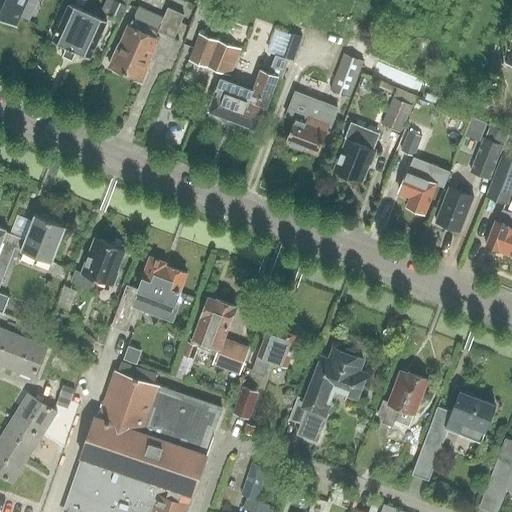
[(0,0),(0,16),(18,25),(25,7),(27,0),(0,0)]
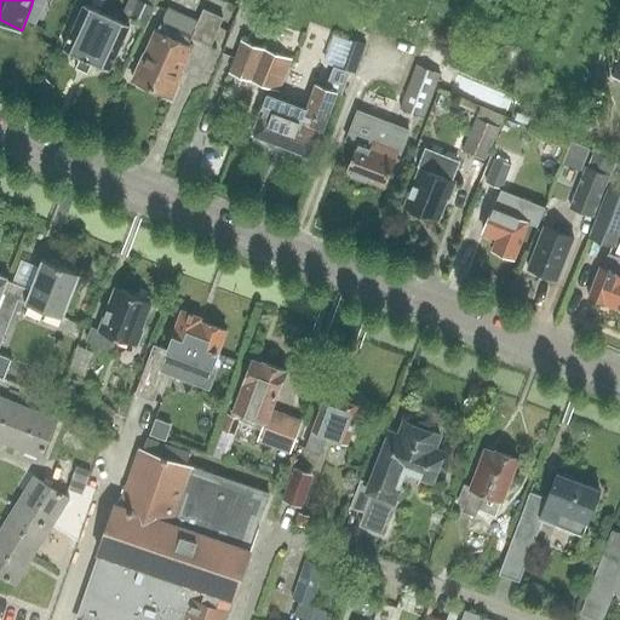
[(158,0),(139,0),(131,19),(147,27),(158,0)]
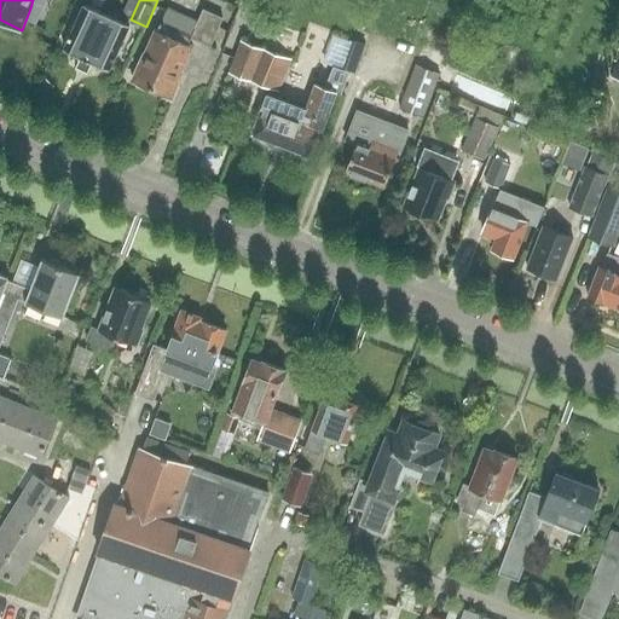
[(110,70),(123,39),(129,25),(85,5),(79,18),(64,50),(110,70)]
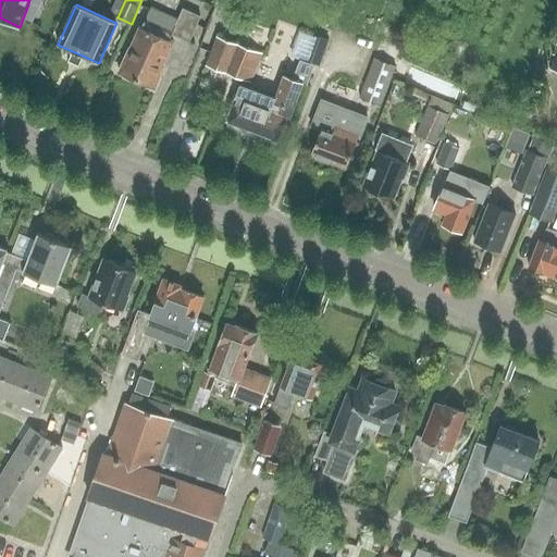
[(155,88),(165,64),(164,63),(174,41),(170,40),(172,35),(189,42),(200,16),(184,9),(178,20),(151,7),(141,27),(140,26),(131,49),(130,48),(119,72),(155,88)]
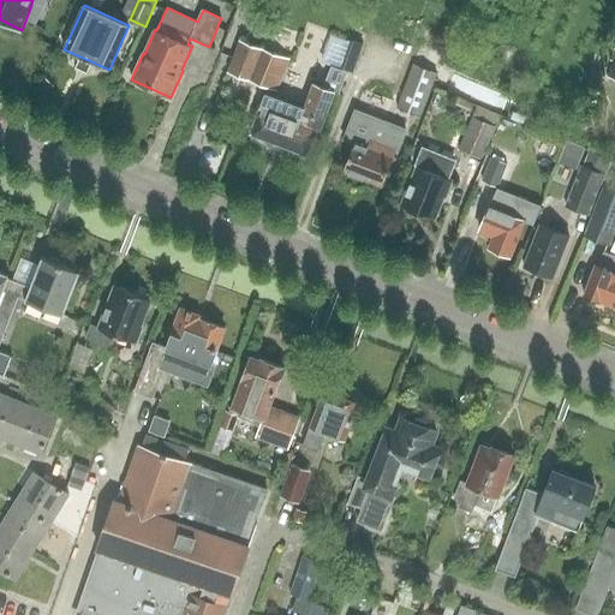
[(351,41),(341,69),(348,72),(353,73),(364,45),(351,40),(351,41)]
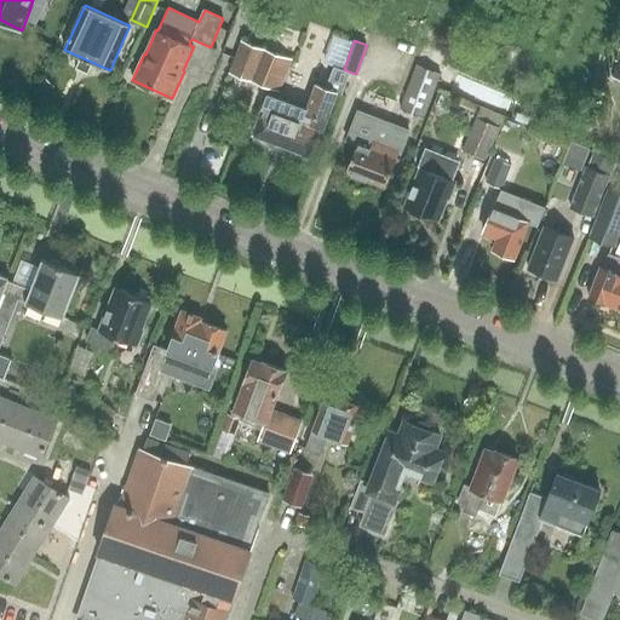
[(292,62),(242,42),(230,75),(280,93),(292,62)]
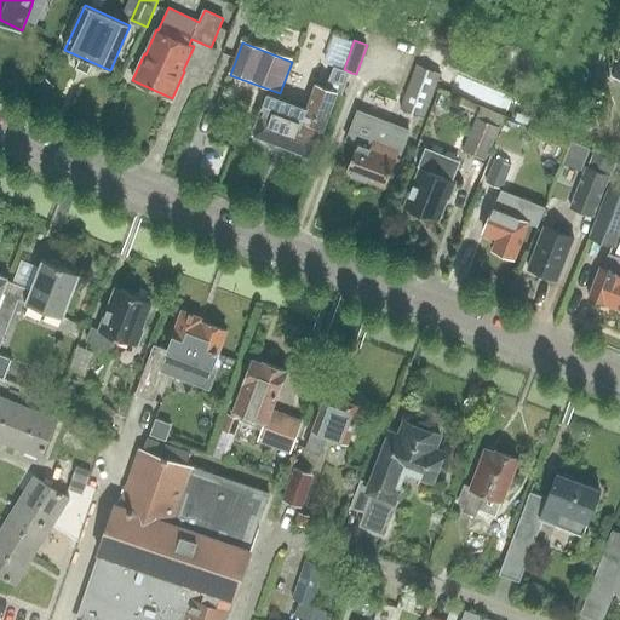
[(426,47),(406,114),(430,121),(451,56),(426,47)]
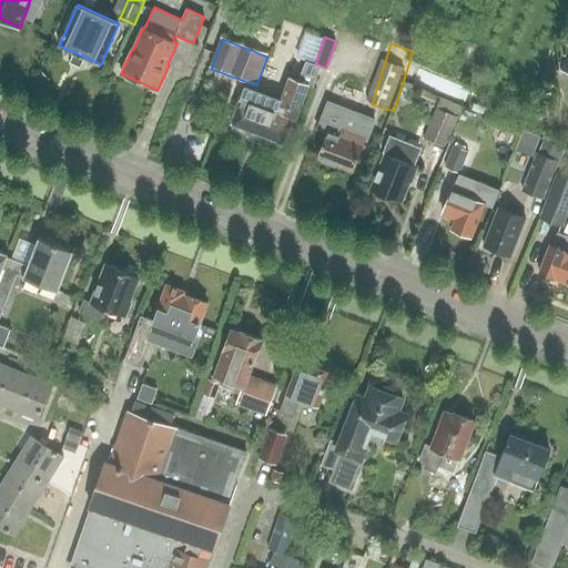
[(567,47),(557,72),(567,75),(567,47)]
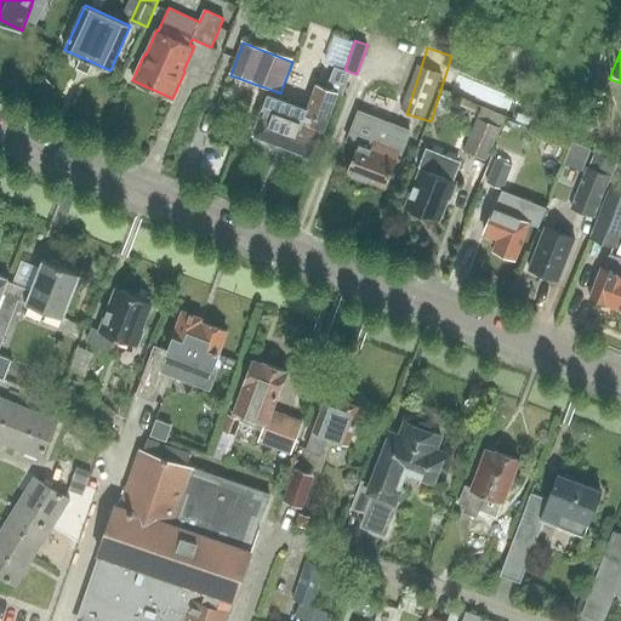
[(308,109),(297,106),(281,146),(311,157),(320,131),(324,131),(339,93),(343,96),(352,73),(345,69),(335,67),(326,89),(317,85),(308,109)]
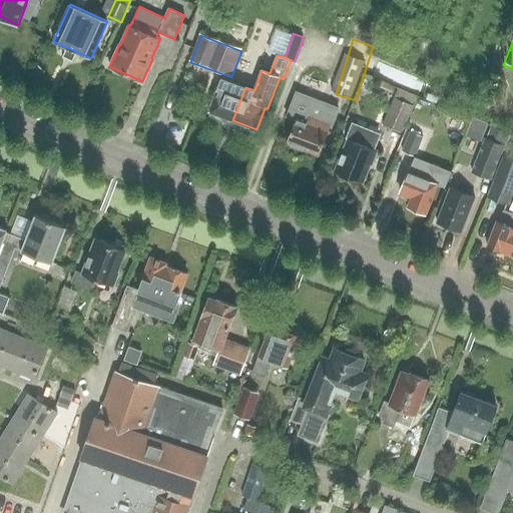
[(232,120),(245,87),(221,78),(209,111),(232,120)]
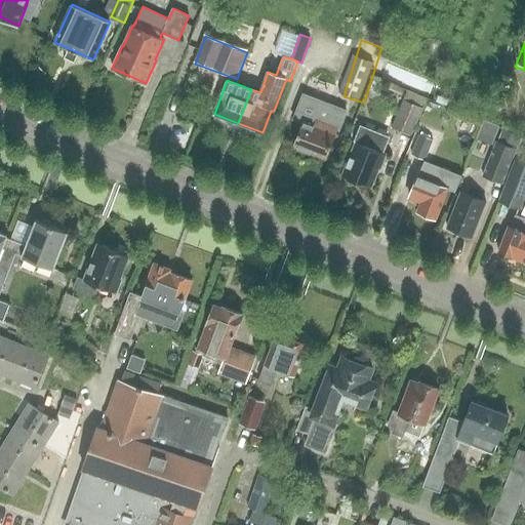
[(413,134),(429,96),(409,88),(393,126),(413,134)]
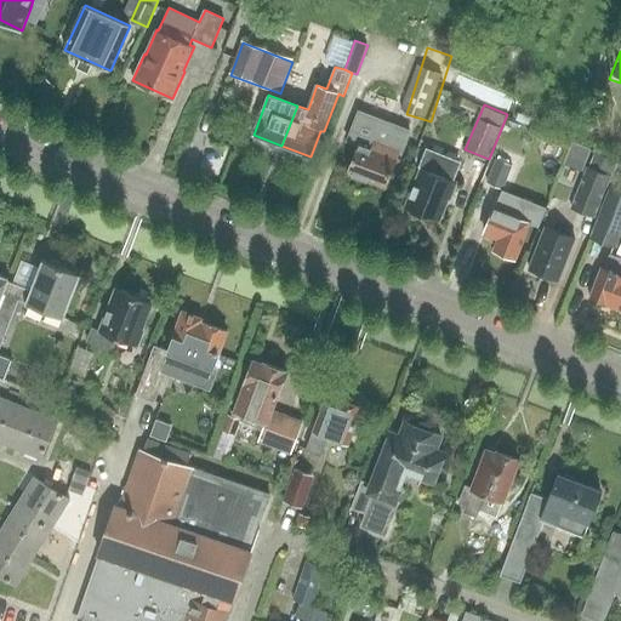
[(359,113),(347,143),(357,147),(347,172),(386,187),(403,146),(409,132),(359,113)]
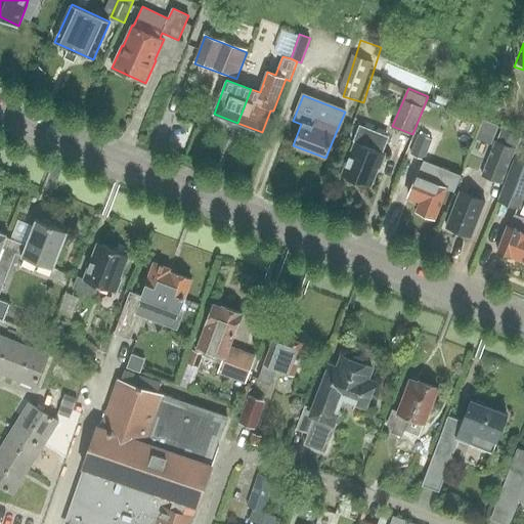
[(495,127),(480,121),(473,139),(489,145),(495,127)]
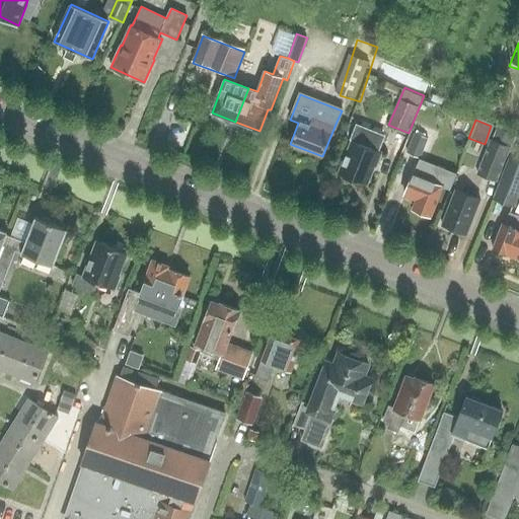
[(358,125),(339,173),(340,174),(366,184),(373,166),(376,168),(383,152),(379,151),(380,148),(385,135),(358,125)]
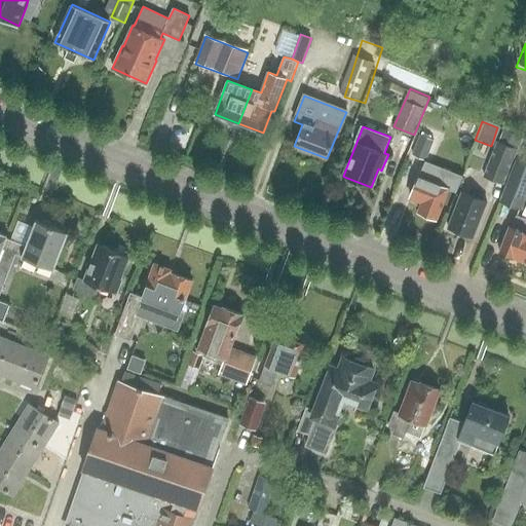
[(497,141),(484,176),(502,183),(516,149),(521,136),(504,128),(499,142),(497,141)]
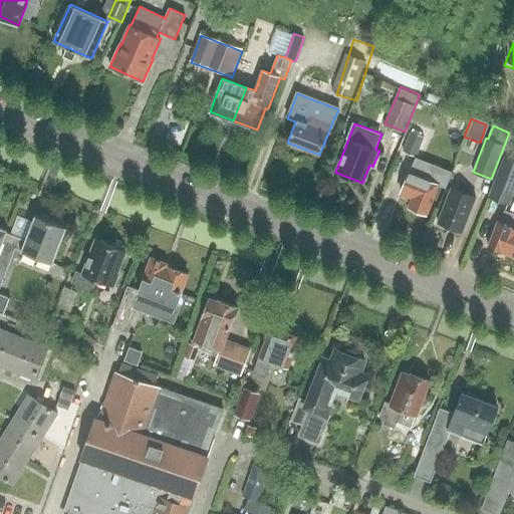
[(417,157),(425,137),(412,132),(403,152),(417,157)]
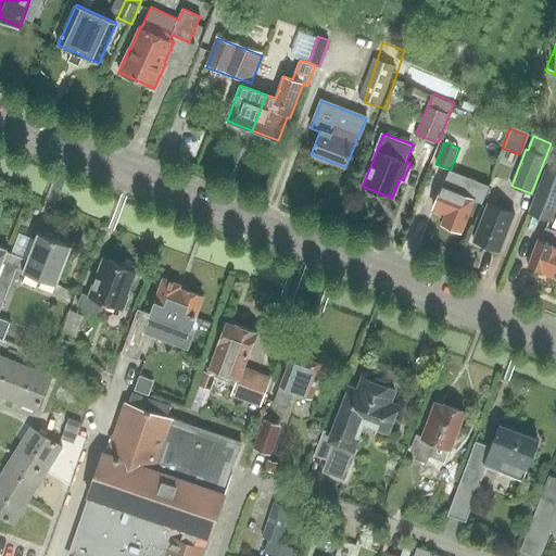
[(555,211),(555,172),(546,168),(529,213),(552,223),(555,211)]
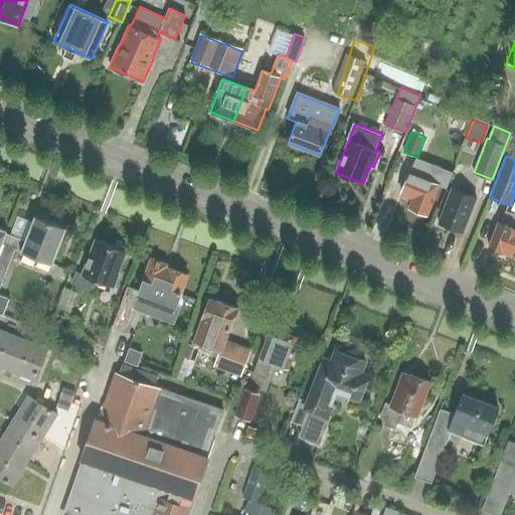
[(410,172),(402,193),(413,198),(409,207),(427,214),(440,184),(447,187),(454,172),(416,157),(410,172)]
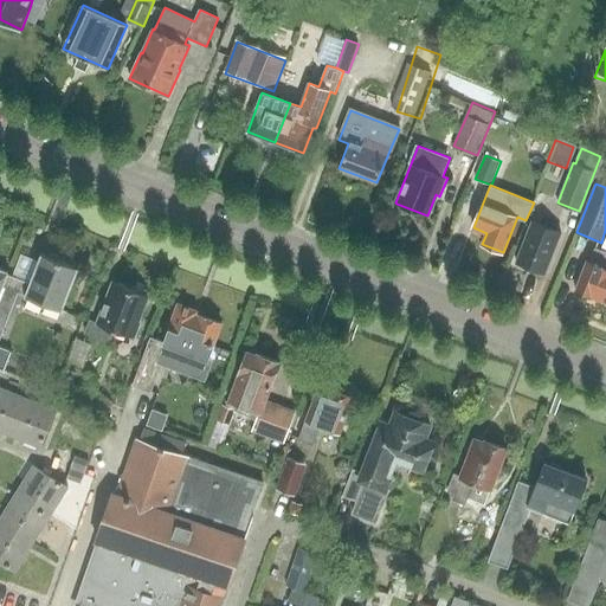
[(561,232),(533,221),(516,263),(546,274),(561,232)]
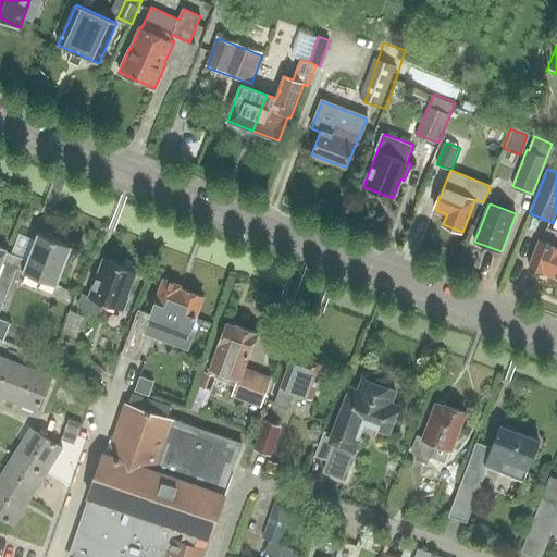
[(540,239),(529,268),(556,277),(556,232),(546,229),(542,240),(540,239)]
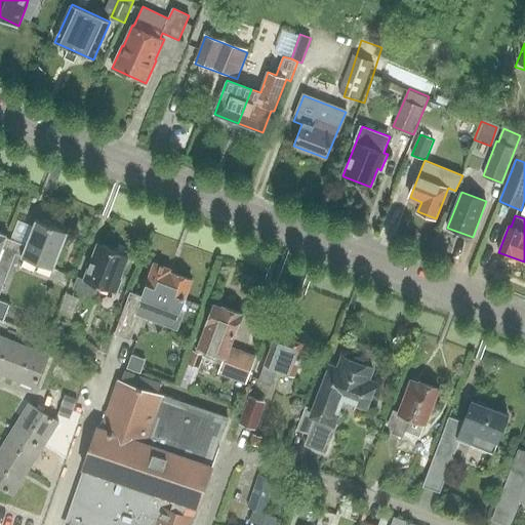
[(7,236),(7,235),(0,252),(0,282),(4,284),(15,253),(22,256),(54,269),(69,233),(50,226),(51,223),(42,219),(41,221),(36,219),(27,245),(7,238),(7,236)]
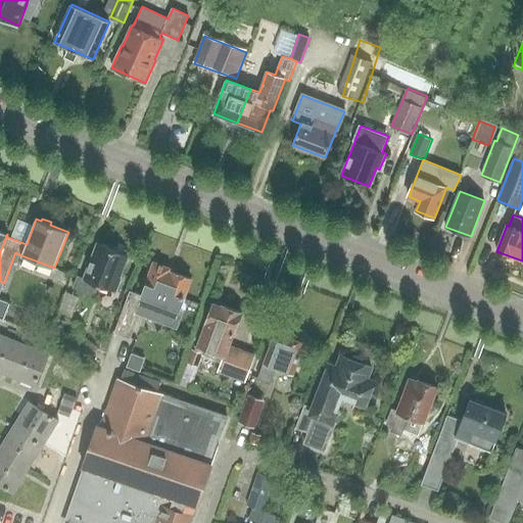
[(114,249),(98,243),(85,279),(78,277),(75,288),(95,296),(99,285),(113,291),(128,254),(125,253),(126,250),(115,247),(114,249)]
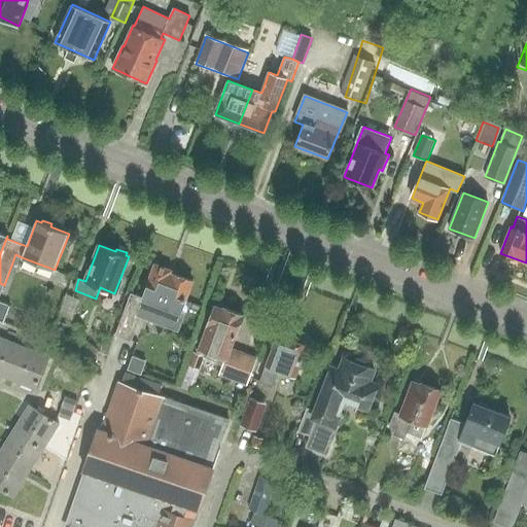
[(171,271),(155,265),(151,277),(150,277),(146,286),(147,287),(143,299),(132,293),(116,336),(131,341),(138,320),(136,320),(140,308),(160,315),(163,306),(181,313),(185,301),(185,300),(192,281),(174,274),(173,276),(169,274),(171,271)]
